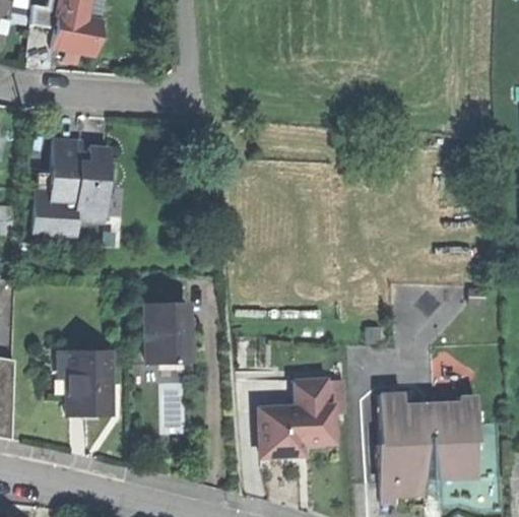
[(56,6),(50,43),(69,47),(92,51),(99,14),(84,11),(74,10),(56,6)]
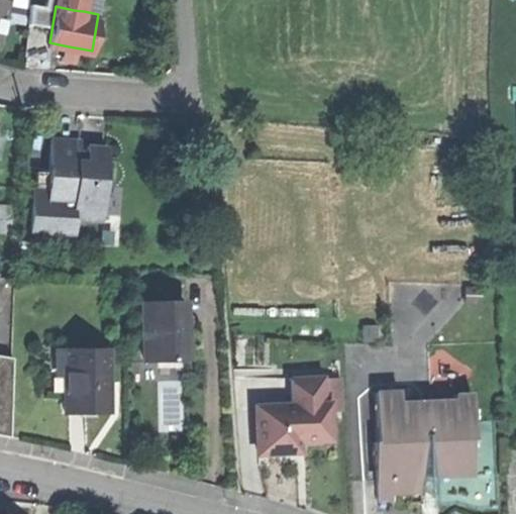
[(69,141),(54,140),(52,168),(49,202),(77,203),(76,223),(104,224),(105,187),(113,188),(115,163),(107,163),(107,148),(89,147),(88,163),(80,163),(81,142),(69,141)]
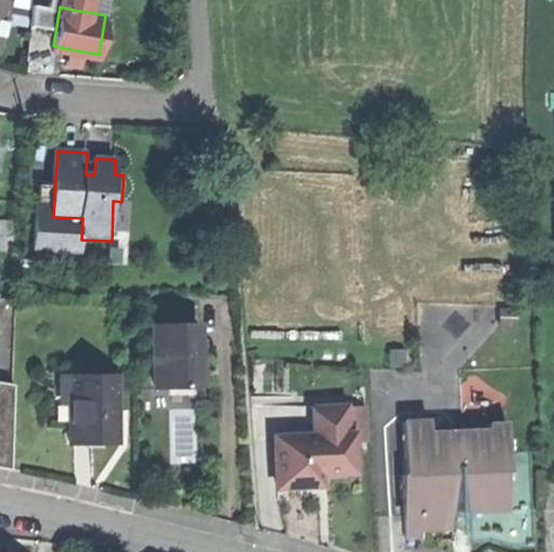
[(80,255),(81,240),(82,218),(53,217),(55,180),(37,180),(34,253),(80,255)]
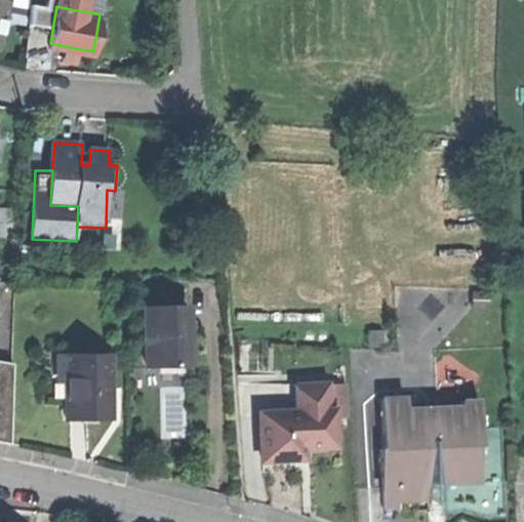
[(16,210),(0,209),(0,240),(16,241),(16,210)]
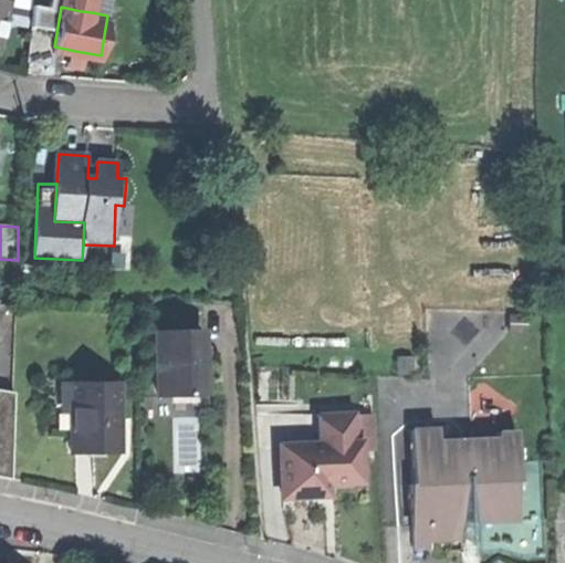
[(202,331),(157,332),(159,398),(182,397),(208,396),(207,369),(203,369),(202,354),(202,351),(202,331)]
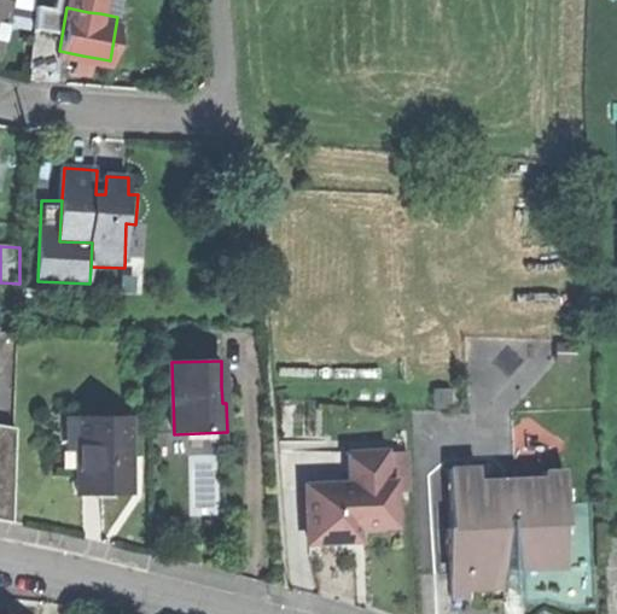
[(436,411),(453,411),(453,395),(436,395),(436,411)]
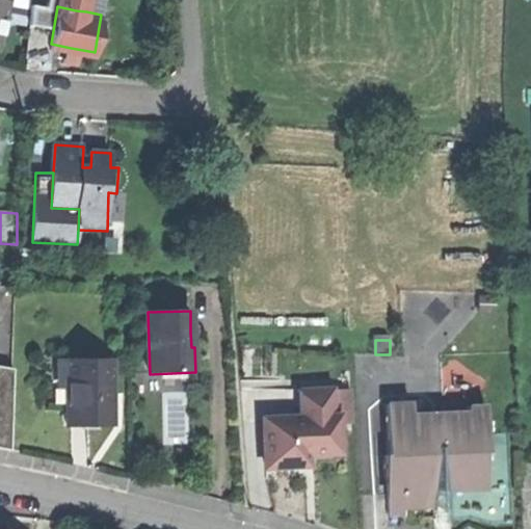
[(58,387),(68,387),(67,364),(58,364),(58,387)]
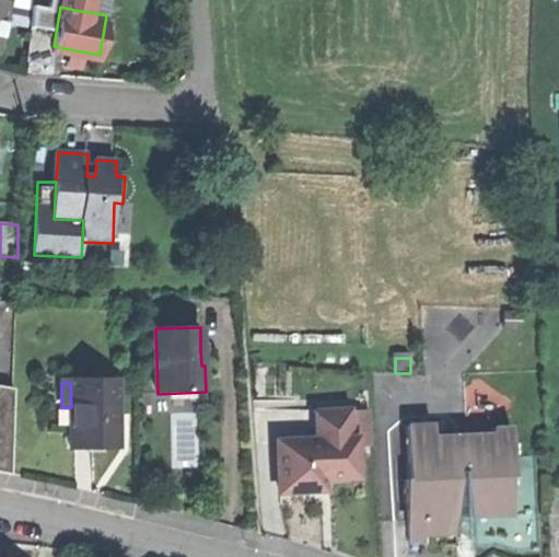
[(118,383),(70,383),(71,407),(71,448),(95,448),(118,448),(118,383)]
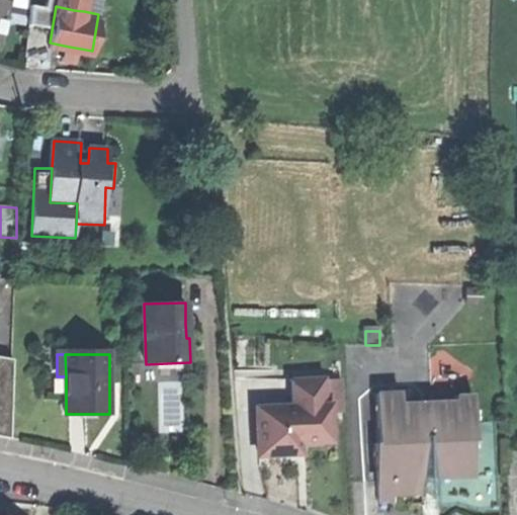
[(13,361),(0,358),(0,438),(10,440),(13,361)]
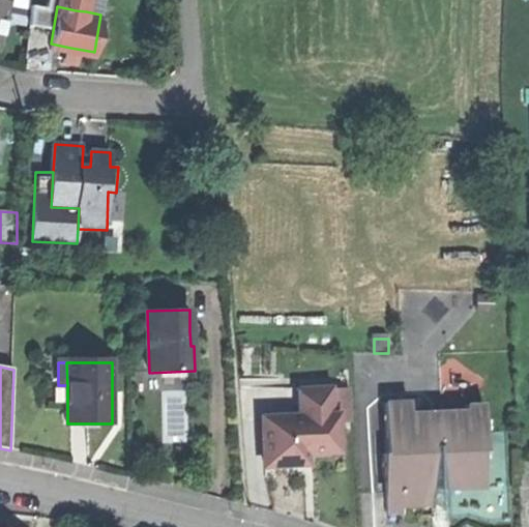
[(299,419),(265,421),(267,467),(289,466),(307,465),(306,450),(315,449),(315,454),(340,452),(338,417),(335,418),(333,388),(298,390),(299,419)]
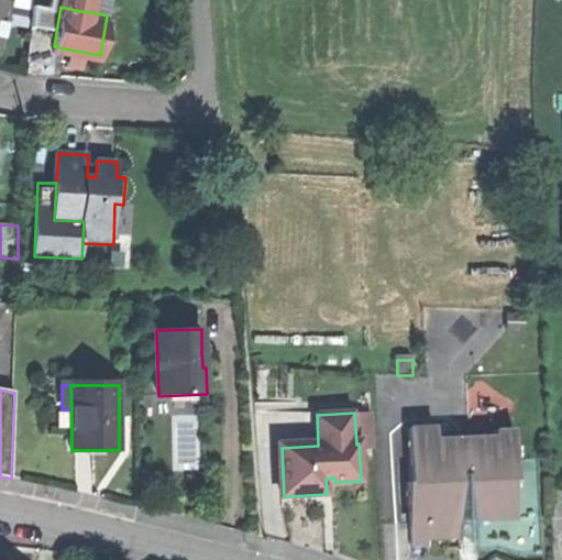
[(440,423),(411,424),(414,544),(463,542),(463,522),(486,522),(486,535),(522,535),(520,431),(440,434),(440,423)]
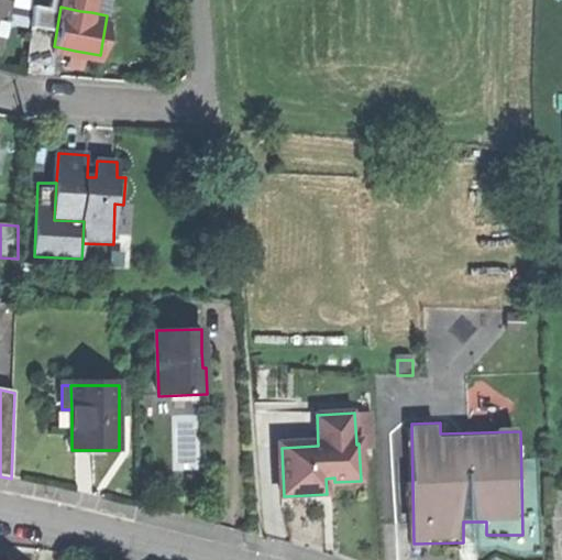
[(198,468),(197,427),(178,428),(179,468),(198,468)]
